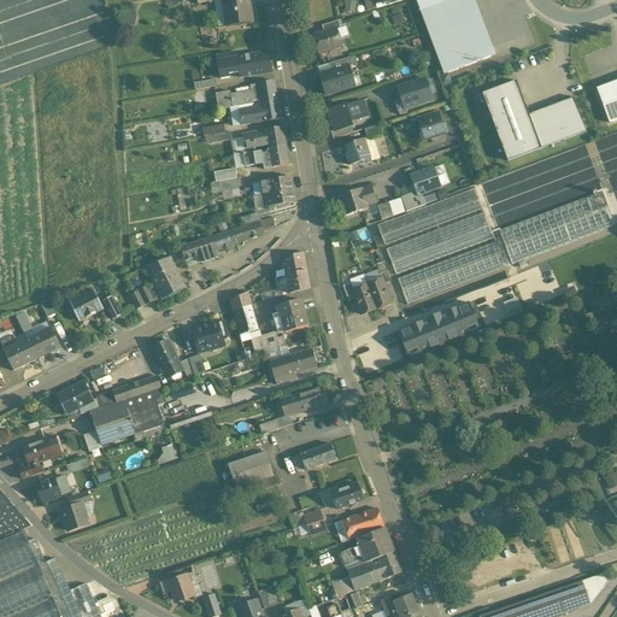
[(248,0),(222,0),(227,27),(253,23),(248,0)]
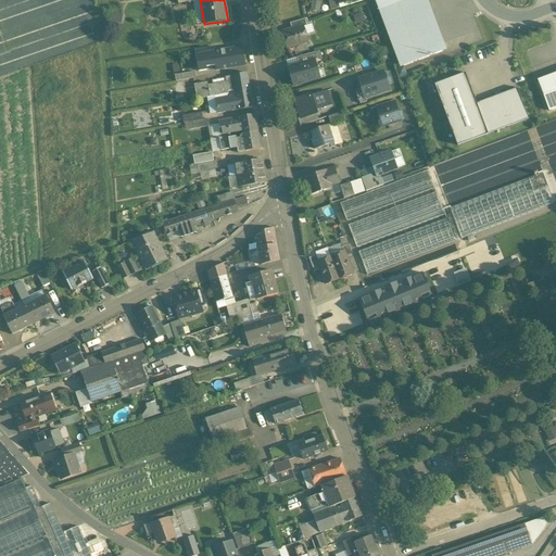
[(337,0),(338,0),(329,2),(331,10),(359,2),(358,0),(337,0)]
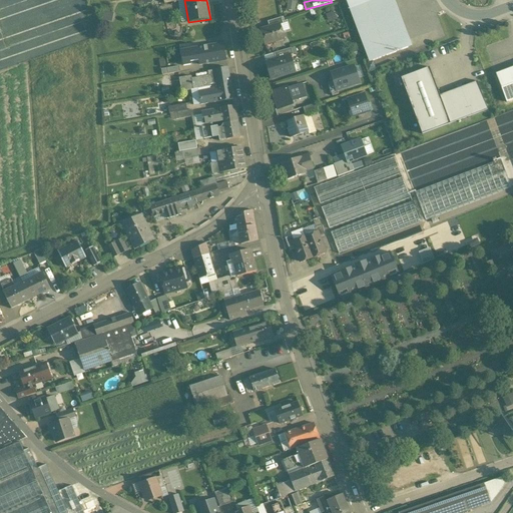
[(390,0),(350,0),(361,30),(358,31),(362,44),(366,42),(373,61),(408,48),(390,0)]
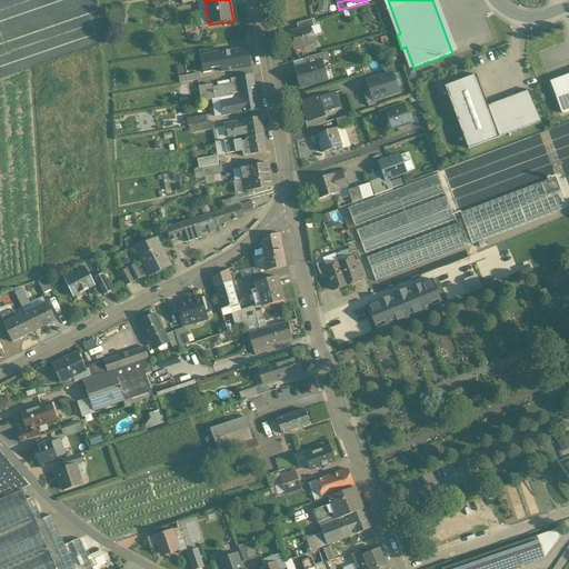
[(311,20),(297,25),(299,31),(310,27),(310,28),(313,27),(311,20)]
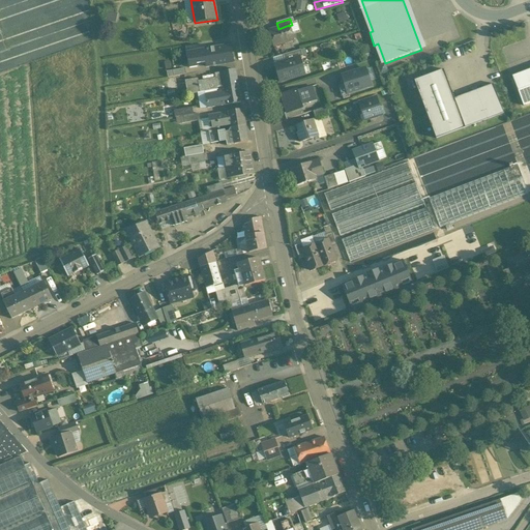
[(278,29),(269,31),(273,47),(294,40),(289,26),(289,25),(278,29)]
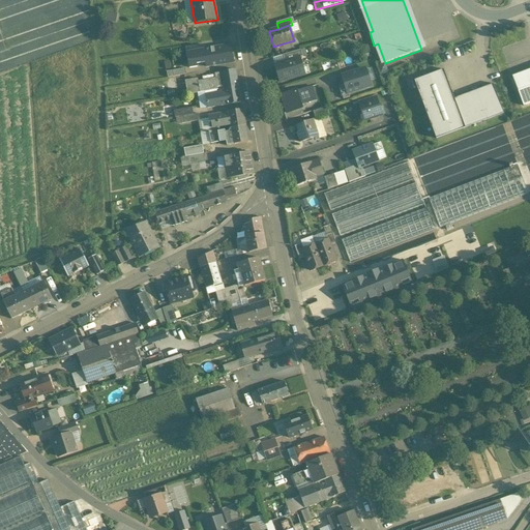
[(231,45),(203,50),(206,65),(206,67),(234,62),(231,45)]
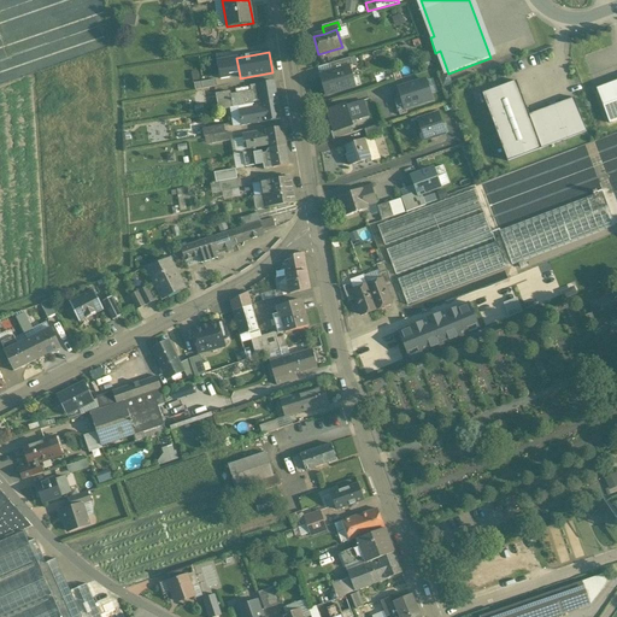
[(229,77),(240,76),(236,58),(230,59),(229,53),(217,54),(218,64),(227,63),(229,77)]
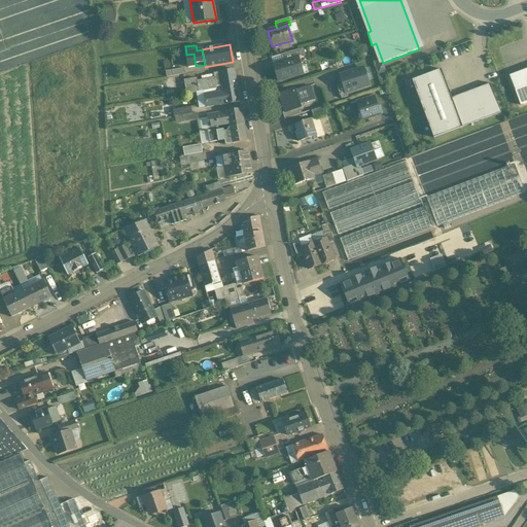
[(299,49),(281,55),(283,61),(297,57),(297,58),(301,57),(299,49)]
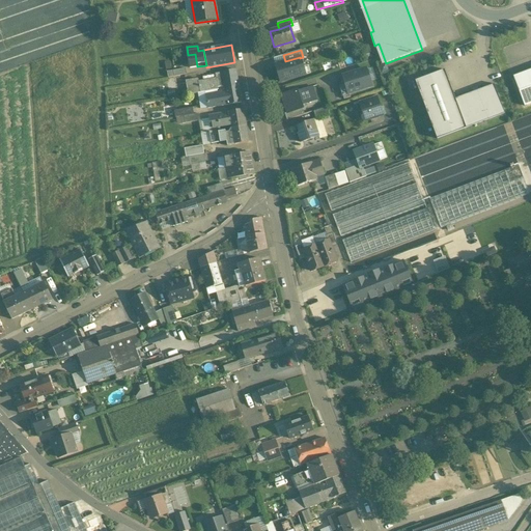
[(195,54),(188,55),(190,67),(197,66),(195,54)]
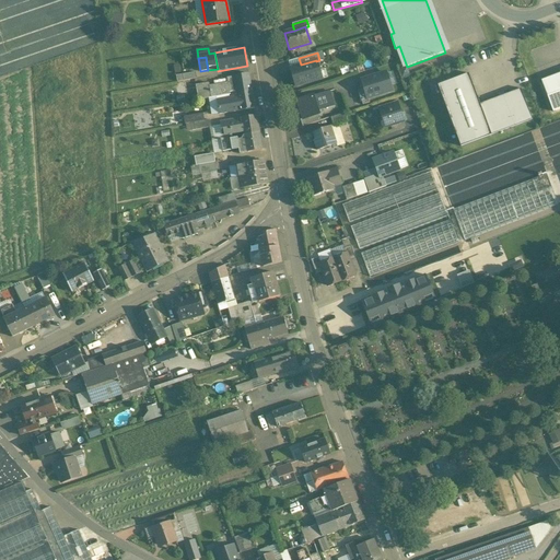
[(301,65),(296,67),(298,68),(291,70),(295,86),(317,80),(315,72),(319,71),(316,61),(316,60),(301,65)]
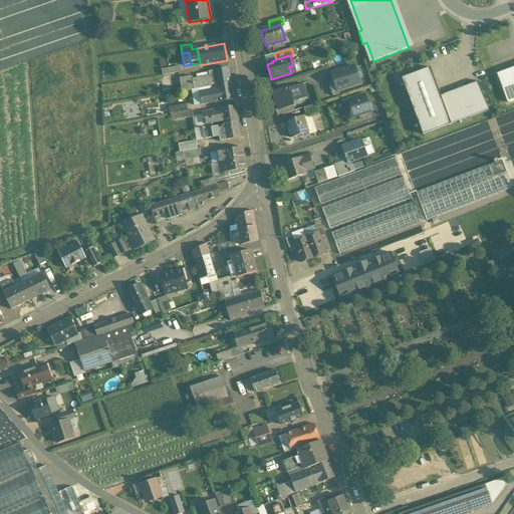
[(180,66),(162,69),(163,75),(181,72),(180,66)]
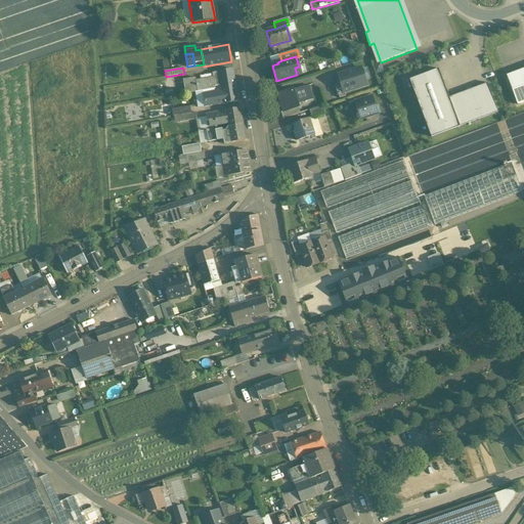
[(339,76),(344,93),(366,86),(361,69),(339,76)]
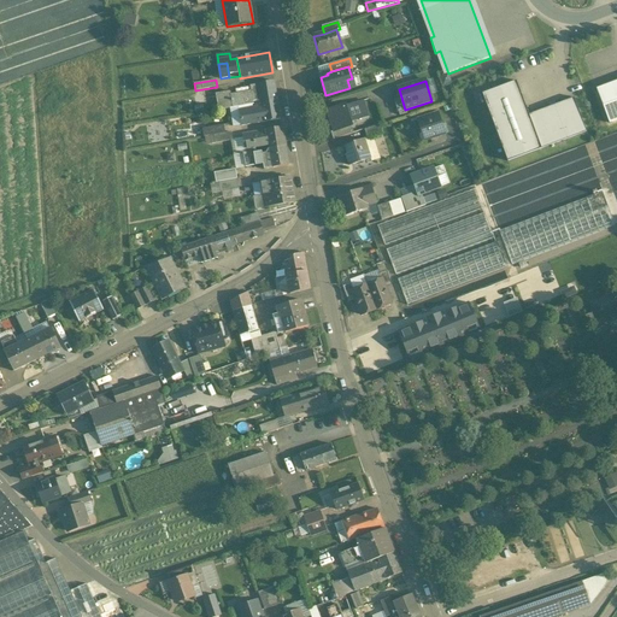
[(540,148),(529,115),(515,81),(482,94),(507,162),(540,148)]
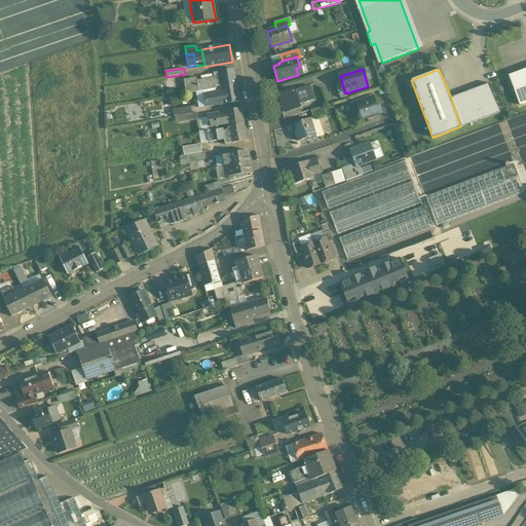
[(525,69),(509,76),(519,105),(525,102),(525,69)]
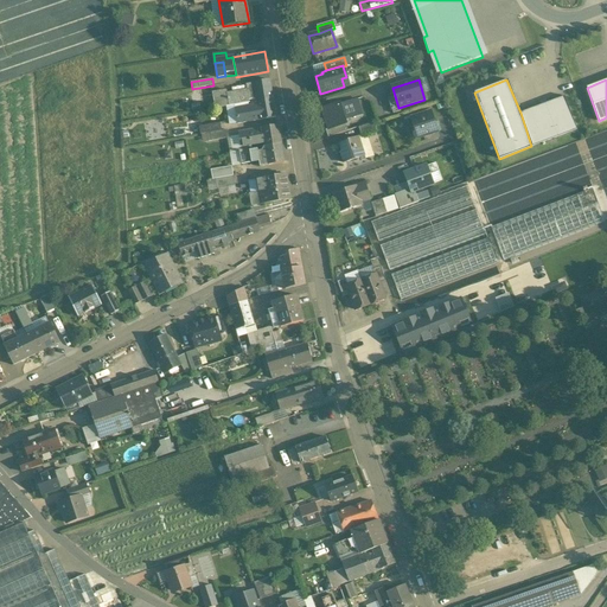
[(247,90),(227,94),(229,106),(249,102),(249,100),(256,98),(256,102),(273,98),(269,81),(247,84),(247,90)]
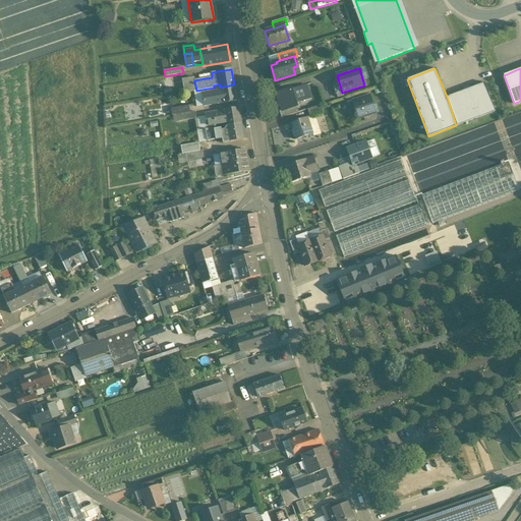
[(196,91),(194,80),(194,76),(182,79),(184,94),(196,91)]
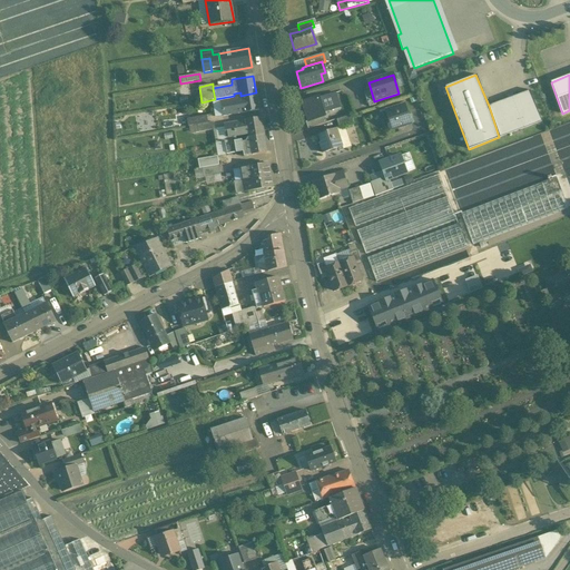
[(530,91),(489,106),(499,137),(542,121),(530,91)]
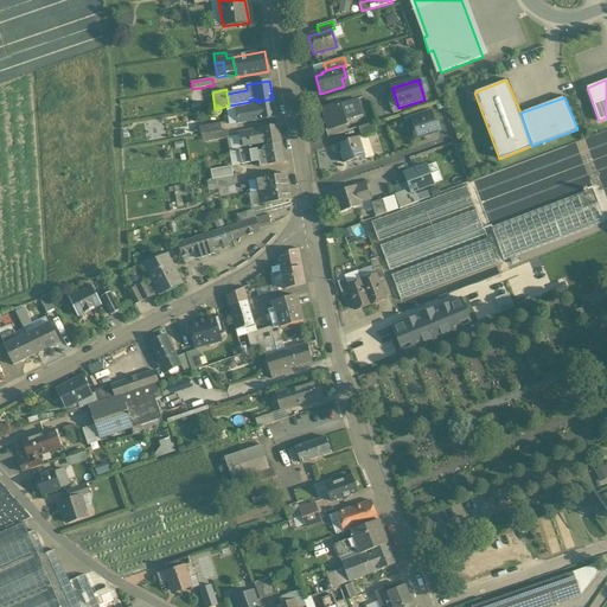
[(257,104),(235,108),(238,123),(276,117),(273,98),(256,102),(257,104)]
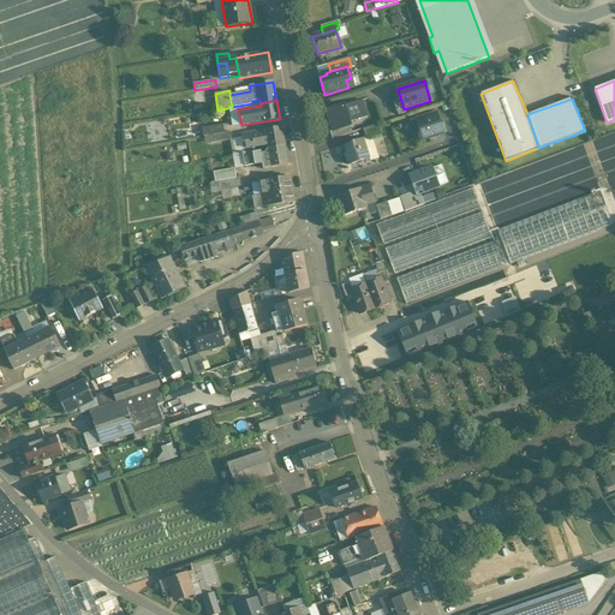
[(362,118),(357,102),(344,107),(344,106),(329,111),(327,114),(333,132),(351,126),(350,121),(362,118)]
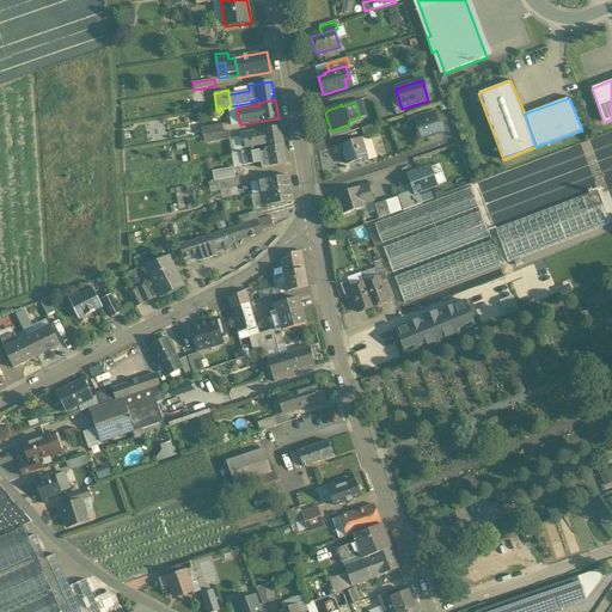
[(434,112),(414,120),(417,128),(415,130),(417,139),(421,140),(441,133),(434,112)]
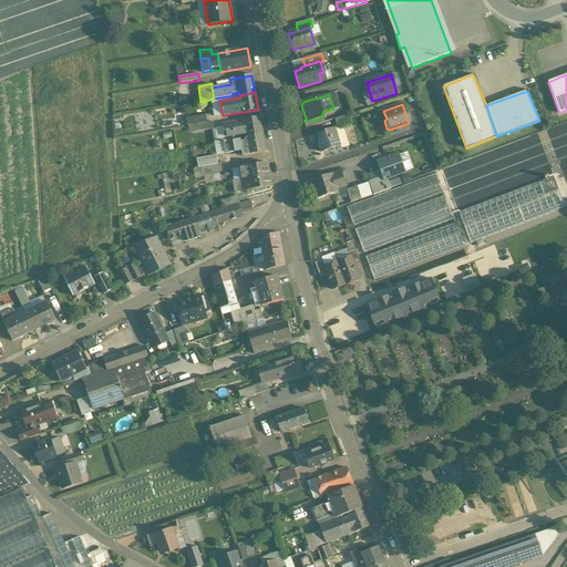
[(196,124),(207,123),(206,115),(186,119),(187,126),(196,124)]
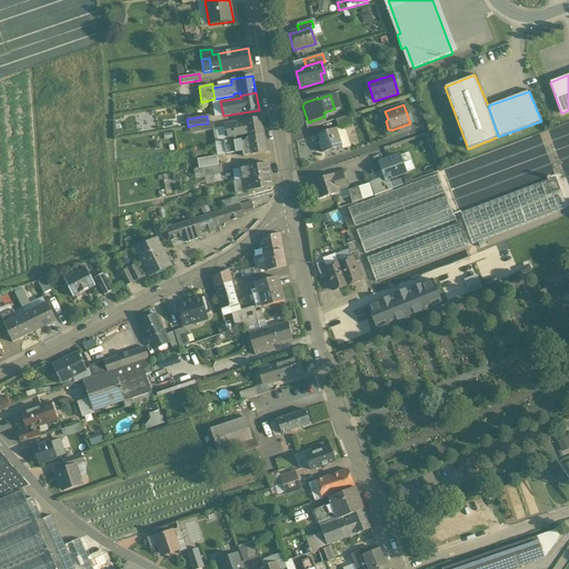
[(339,129),(345,127),(352,125),(350,116),(336,120),(339,129)]
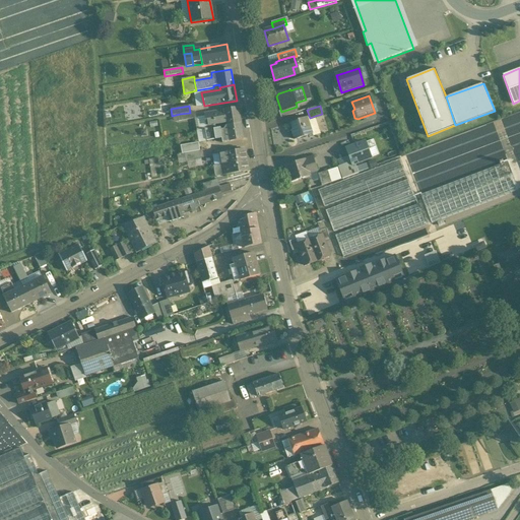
[(212,115),(204,116),(207,130),(241,124),(238,108),(212,112),(212,115)]
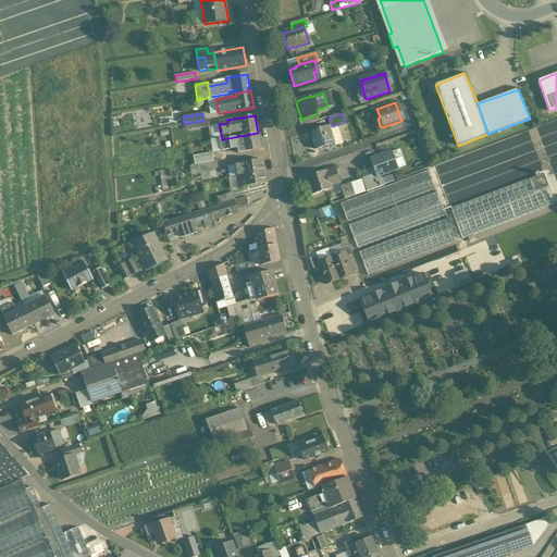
[(193,122),(194,130),(209,127),(209,126),(208,120),(203,121),(193,122)]
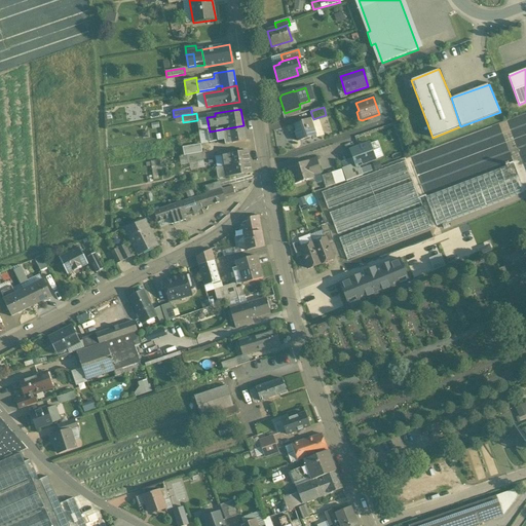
[(182,115),(174,117),(175,124),(183,122),(182,115)]
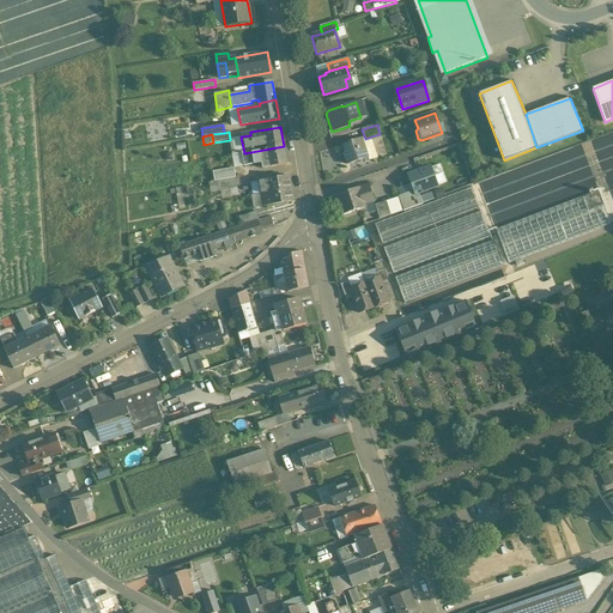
[(241,137),(230,139),(230,140),(232,155),(242,153),(244,153),(241,137)]
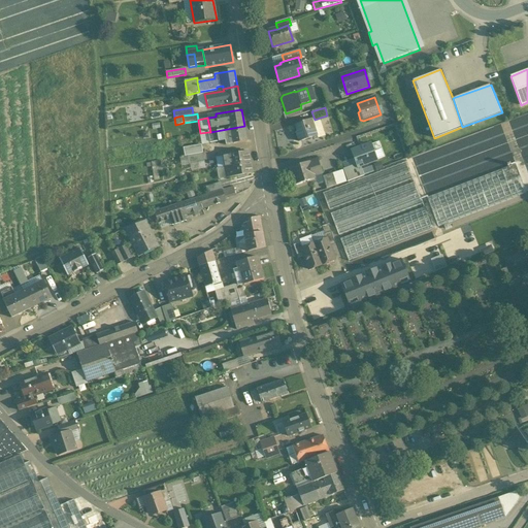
[(315,120),(311,121),(317,136),(318,139),(325,136),(320,118),(315,120)]
